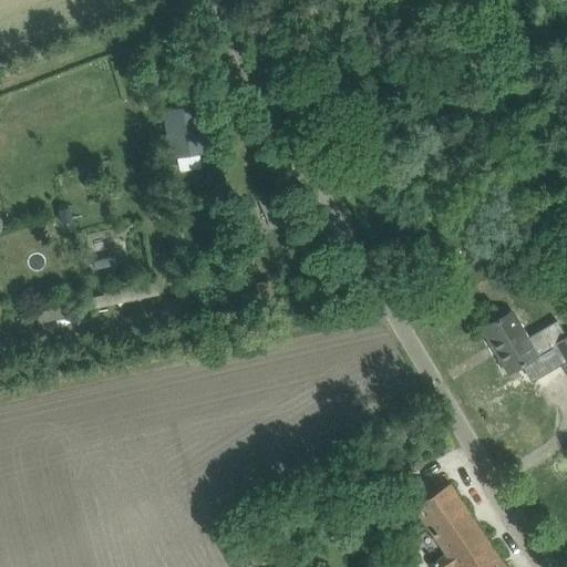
[(172,109),(175,133),(205,127),(202,104),(172,109)]
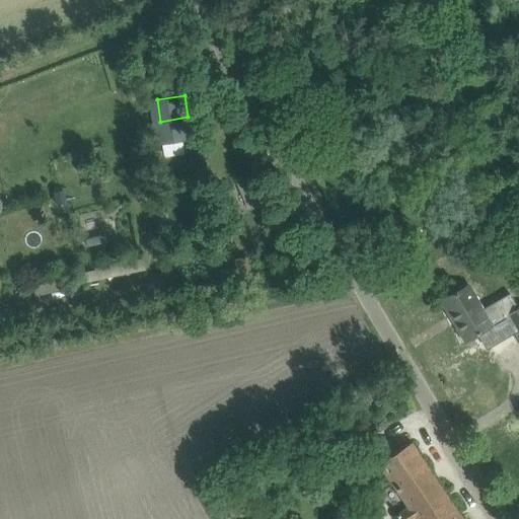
[(157,298),(155,284),(147,285),(150,299),(157,298)]
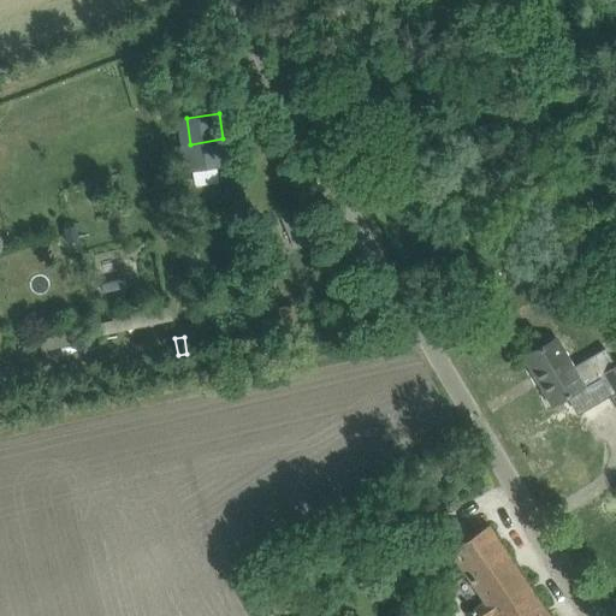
[(615,400),(615,365),(606,348),(574,367),(557,338),(525,357),(552,406),(597,380),(603,377),(608,386),(615,400)]
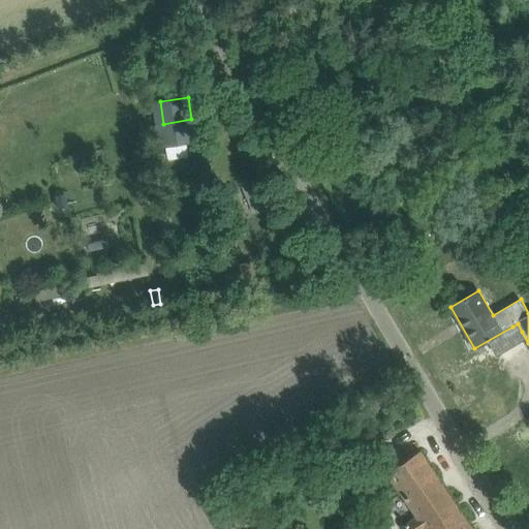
[(472,528),(421,452),(387,473),(416,517),(405,525),(407,528),(472,528)]
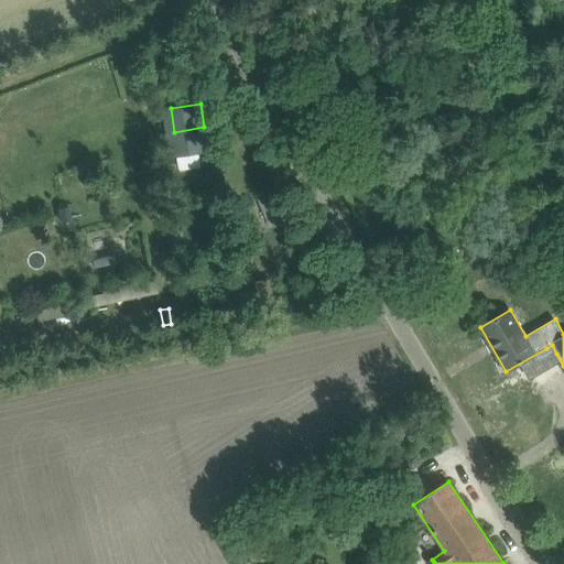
[(214,529),(218,538),(232,529),(228,521),(214,529)]
